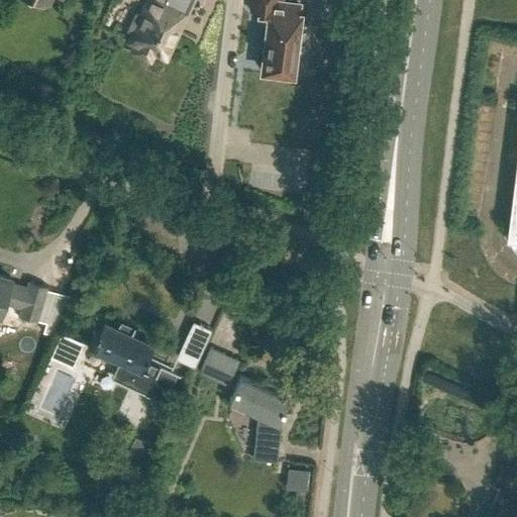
[(152,0),(147,13),(134,12),(126,30),(139,37),(133,50),(148,58),(151,50),(165,57),(177,29),(172,27),(180,10),(170,6),(170,0),(152,0)]
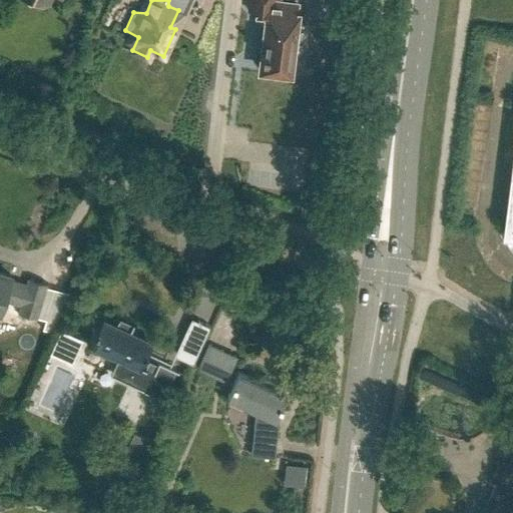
[(289,72),(298,5),(271,1),(271,0),(251,0),(250,11),(266,13),(261,52),(262,52),(260,68),(289,72)]
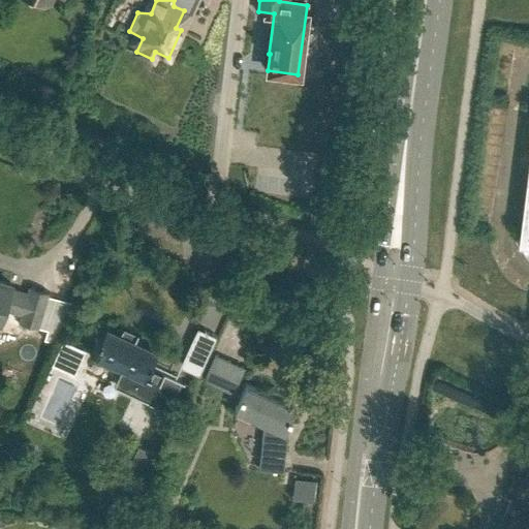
[(75,69),(62,80),(69,88),(82,78),(75,69)]
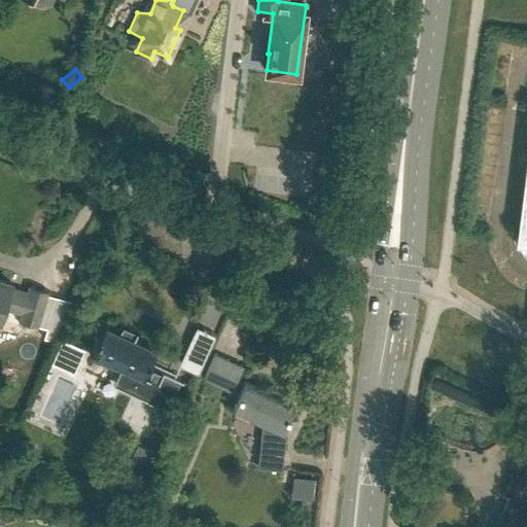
[(8,290),(10,283),(0,280),(0,317),(3,305),(23,311),(20,321),(37,326),(47,290),(30,285),(27,295),(8,290)]
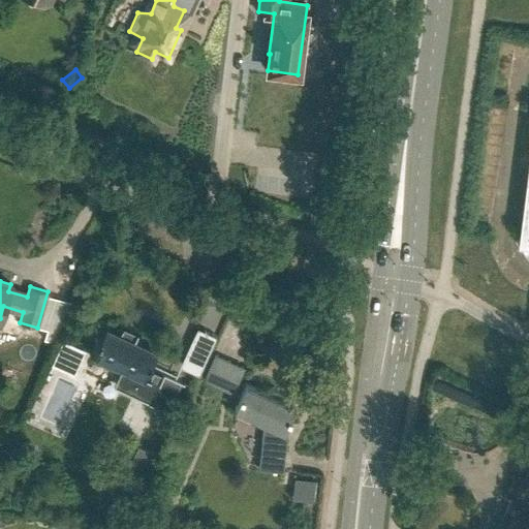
[(158,387),(145,381),(158,352),(133,341),(137,332),(136,332),(135,335),(123,329),(122,328),(119,334),(104,328),(93,353),(128,370),(118,391),(115,389),(114,391),(163,413),(178,383),(184,386),(184,385),(163,376),(158,387)]
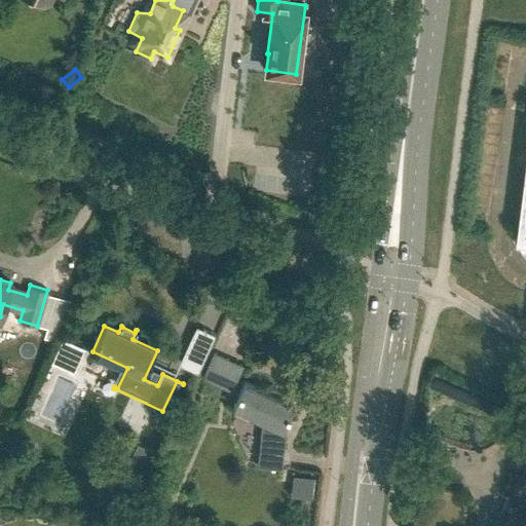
[(203,377),(219,383),(229,360),(215,352),(203,377)]
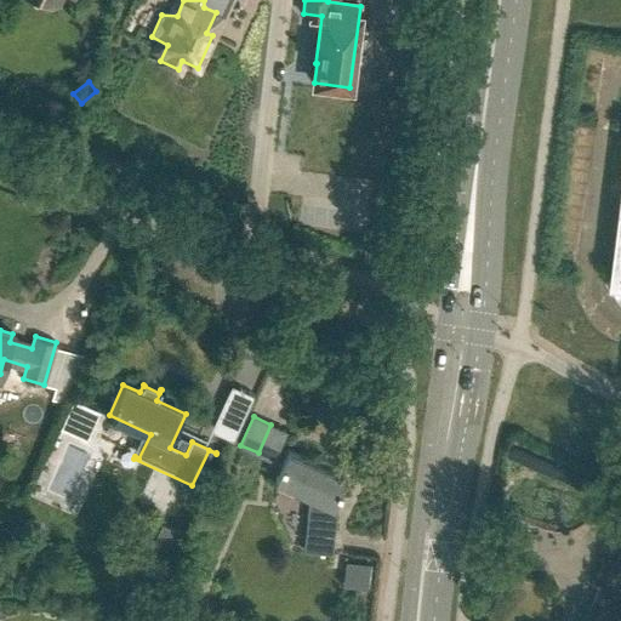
[(332,553),(340,495),(339,494),(346,477),(288,451),(275,480),(309,495),(302,550),(332,553)]
